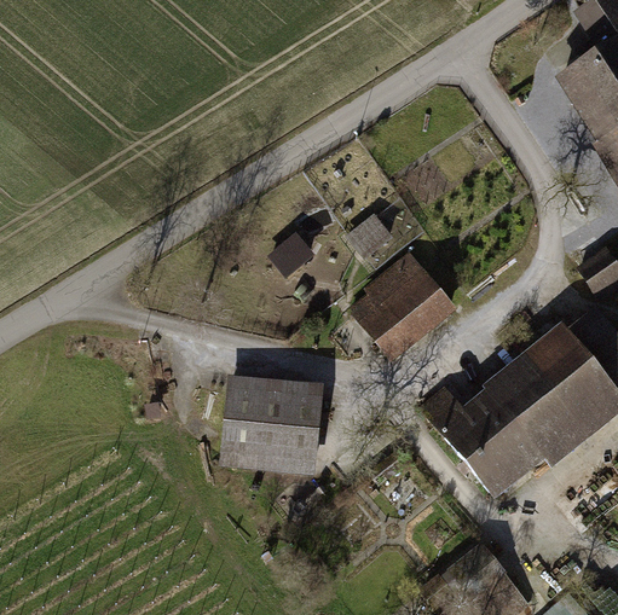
[(589,0),(573,11),(599,48),(555,79),(598,140),(591,145),(617,184),(617,0),(589,0)]
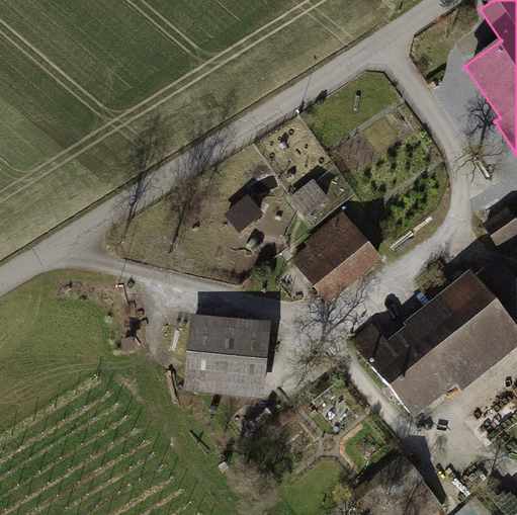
[(331,198),(314,177),(289,196),(308,218),(331,198)]
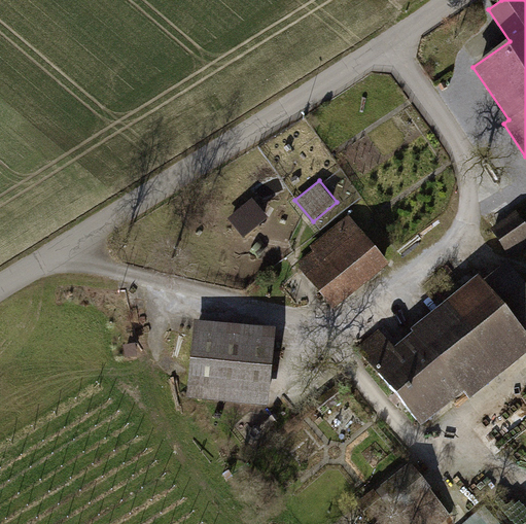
[(242,235),(266,214),(251,197),(228,217),(242,235)]
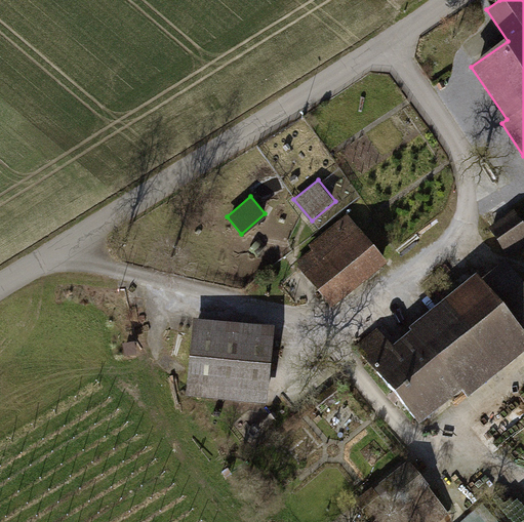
[(523,221),(515,208),(490,226),(508,251),(511,248),(514,252),(523,244),(523,221)]
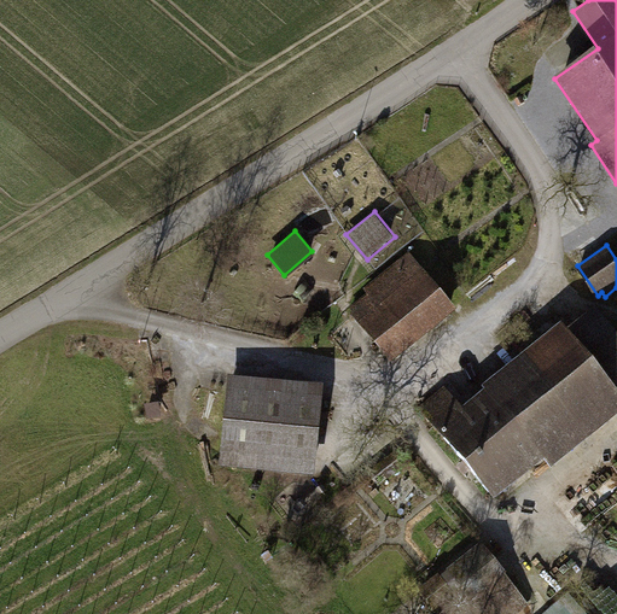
[(368,292),(348,308),(391,362),(459,309),(411,249),(364,286),(368,292)]
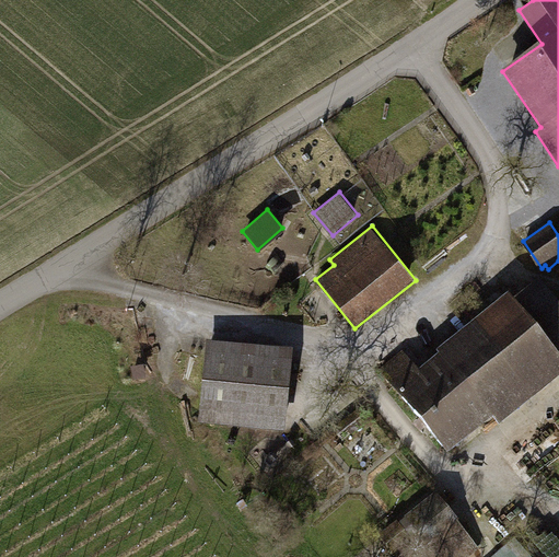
[(403,349),(377,370),(445,454),(493,416),(499,422),(558,374),(558,299),(540,277),(513,298),(510,293),(416,367),(403,349)]
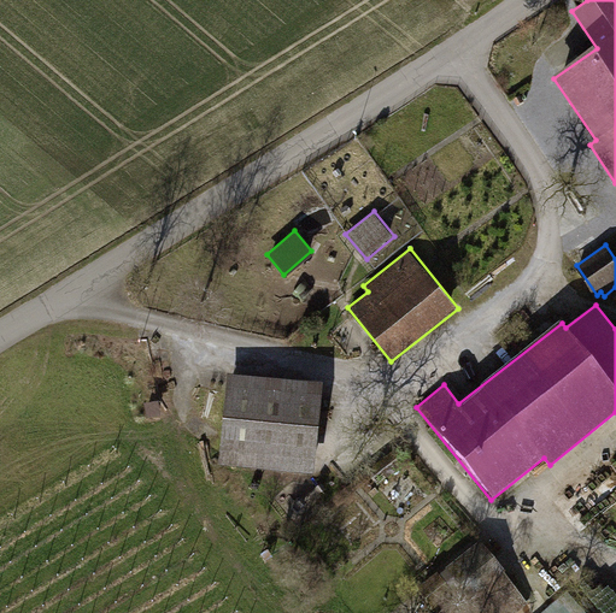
[(322,383),(227,375),(218,465),(314,475),(322,383)]
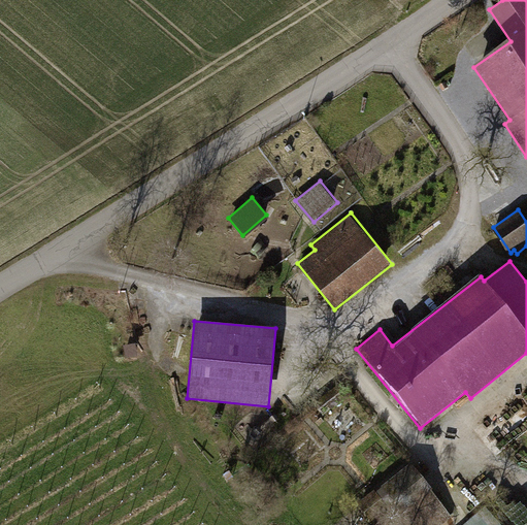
[(324,415),(352,392),(341,380),(314,402),(324,415)]
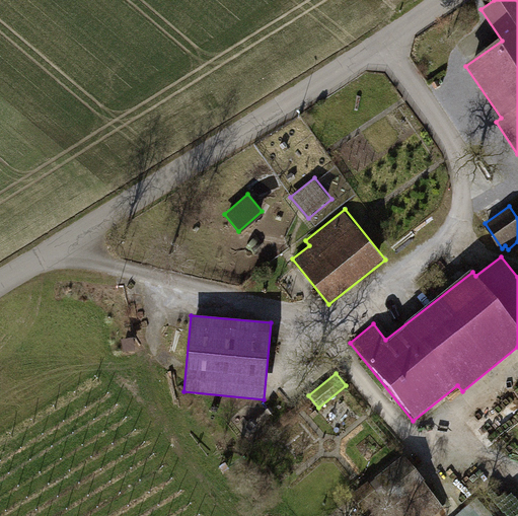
[(433,515),(448,505),(408,453),(352,498),(365,515),(372,515),(390,502),(401,515),(433,515)]
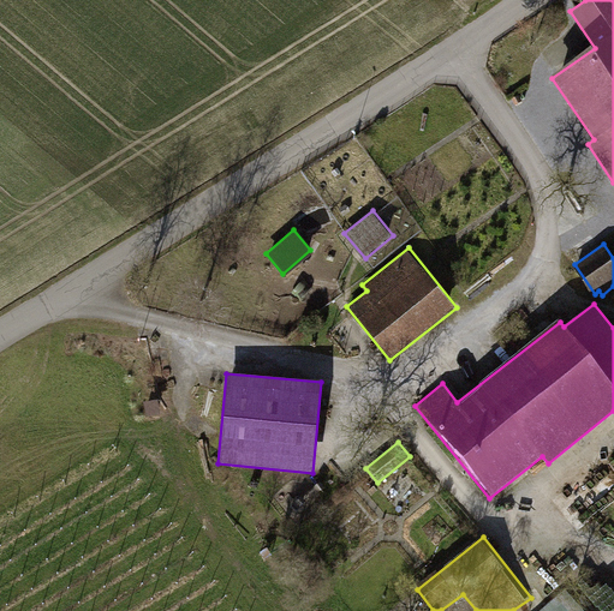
[(586,610),(567,587),(538,610),(586,610)]
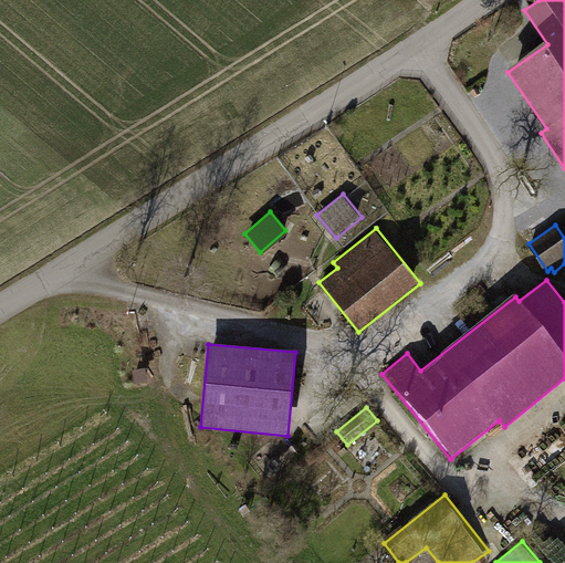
All buildings are outlined.
